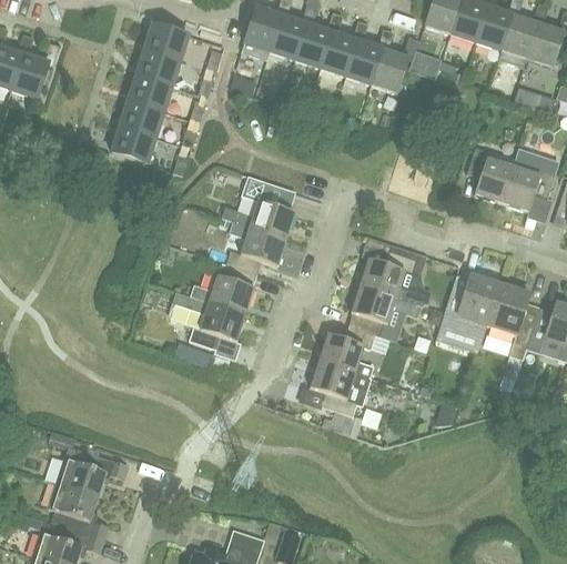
[(273,52),(284,18),(291,0),(280,0),(275,14),(254,8),(243,43),(273,52)]
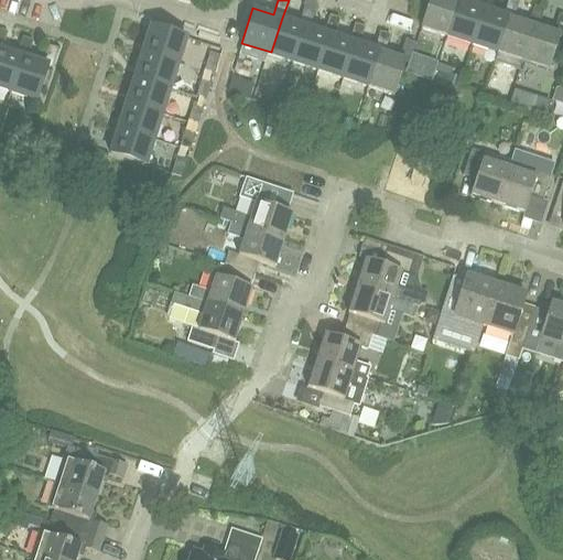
[(451,35),(463,0),(429,0),(420,25),(451,35)]
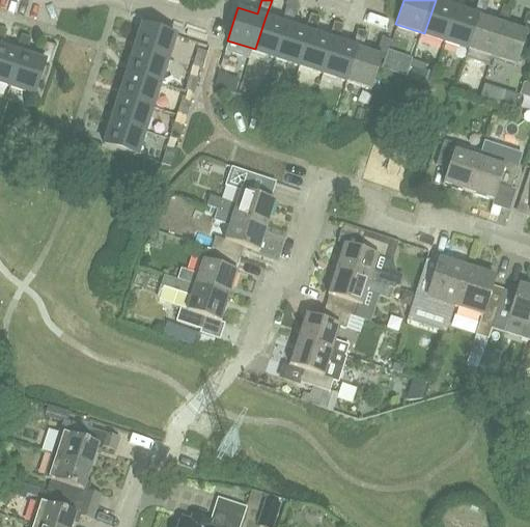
[(448,40),(459,7),(462,0),(451,0),(450,4),(436,0),(424,33),(448,40)]
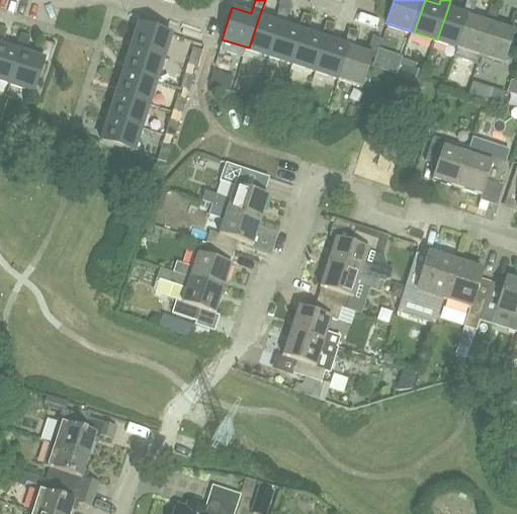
[(461,48),(471,15),(477,0),(465,0),(461,12),(448,7),(437,39),(461,48)]
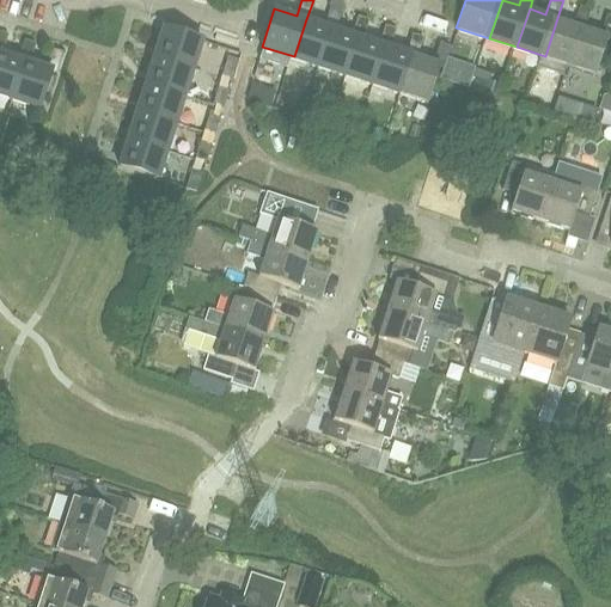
[(572,65),(584,26),(591,7),(580,4),(573,23),(557,18),(545,56),(572,65)]
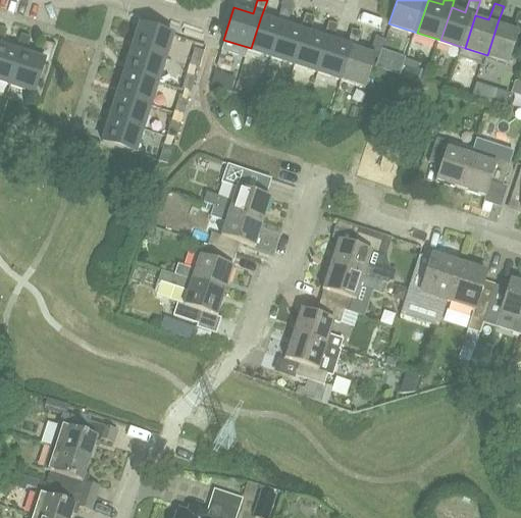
[(274,56),(284,23),(291,7),(281,4),(276,20),(261,16),(251,48),(274,56)]
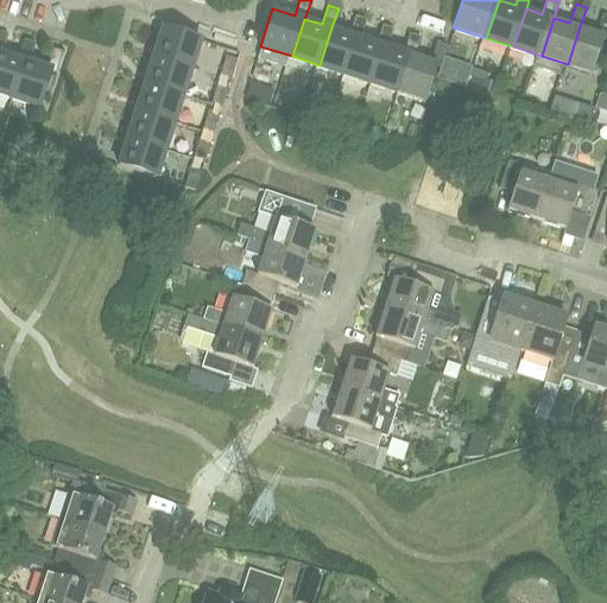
[(596,32),(580,26),(568,64),(590,71),(602,35),(606,36),(606,13),(602,13),(596,32)]
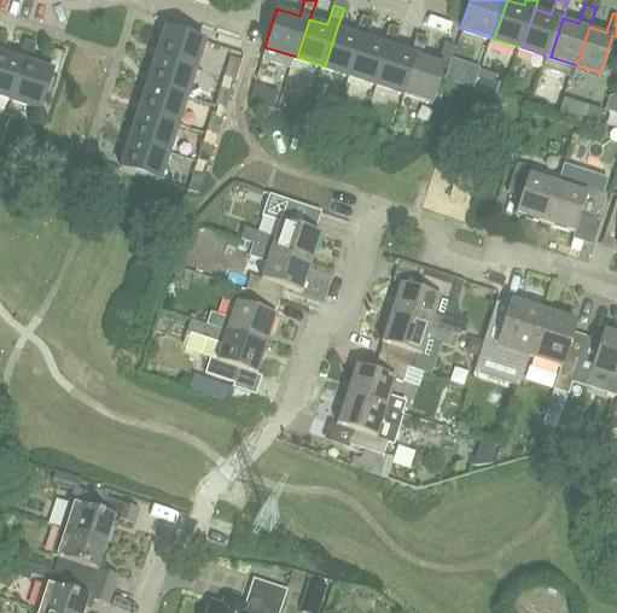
[(353,75),(365,38),(371,17),(361,15),(355,34),(337,28),(325,66),(353,75)]
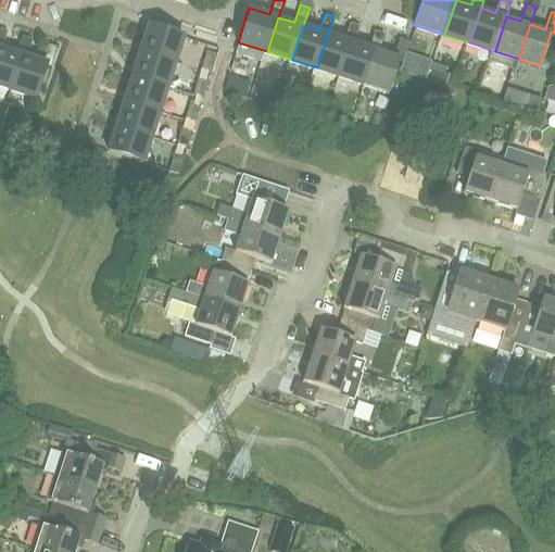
[(341,75),(353,41),(358,24),(349,21),(343,38),(328,34),(317,67),(341,75)]
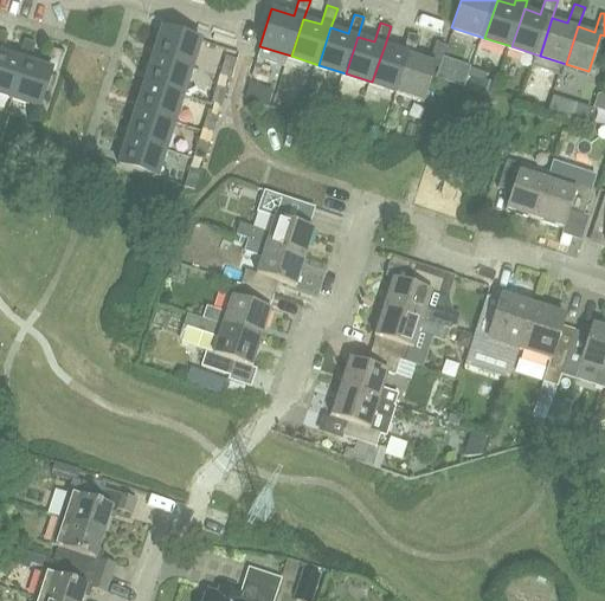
[(161,27),(153,55),(191,66),(199,39),(161,27)]
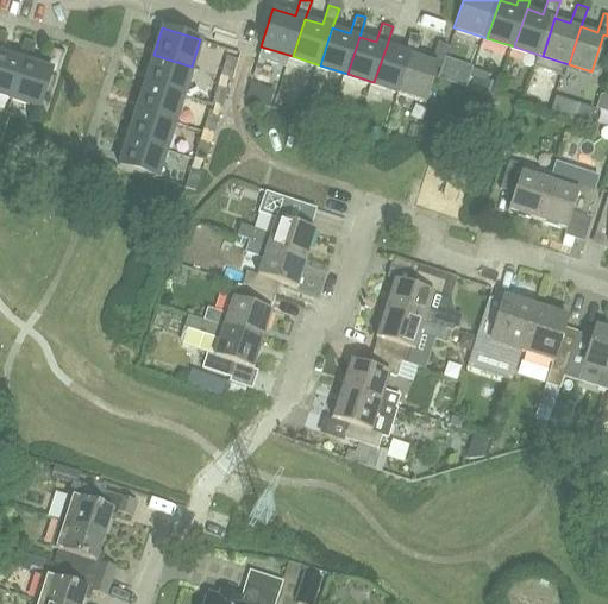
[(400,92),(413,54),(419,35),(408,31),(402,50),(387,45),(374,82),(400,92)]
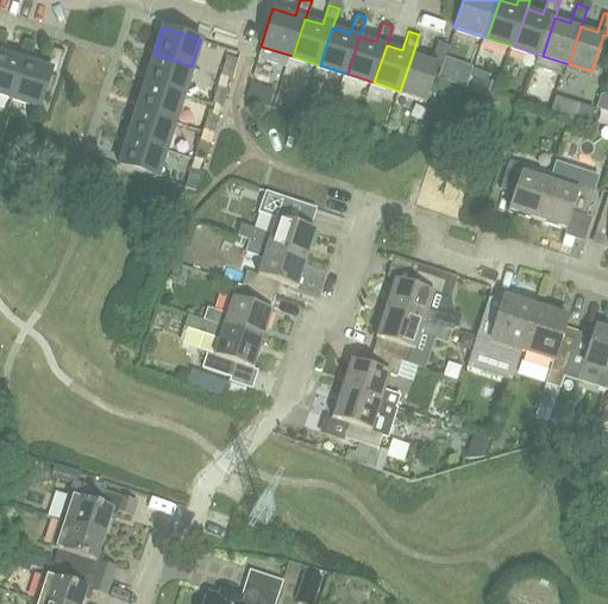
[(0,93),(17,99),(29,61),(35,42),(24,38),(18,57),(0,51),(0,93)]
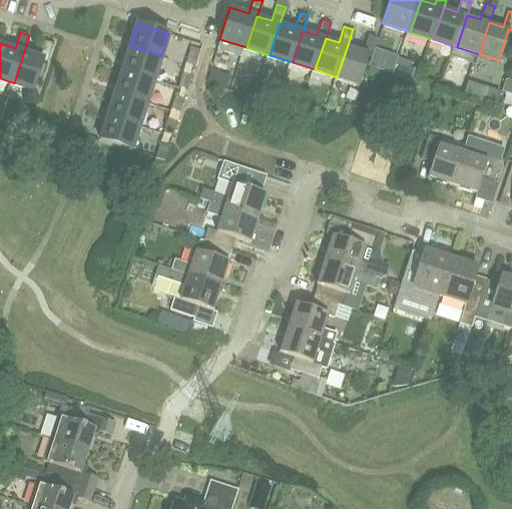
[(363,50),(348,45),(337,77),(358,83),(368,52),(372,53),(377,36),(368,34),(363,50)]
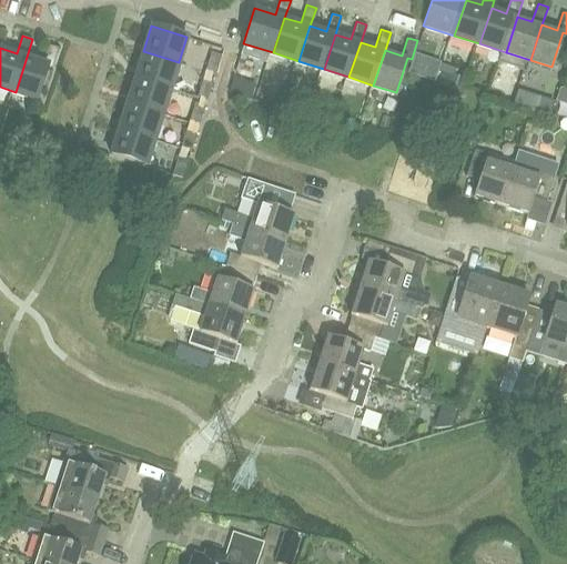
[(41,61),(27,57),(16,92),(37,99),(47,66),(51,67),(58,47),(48,43),(41,61)]
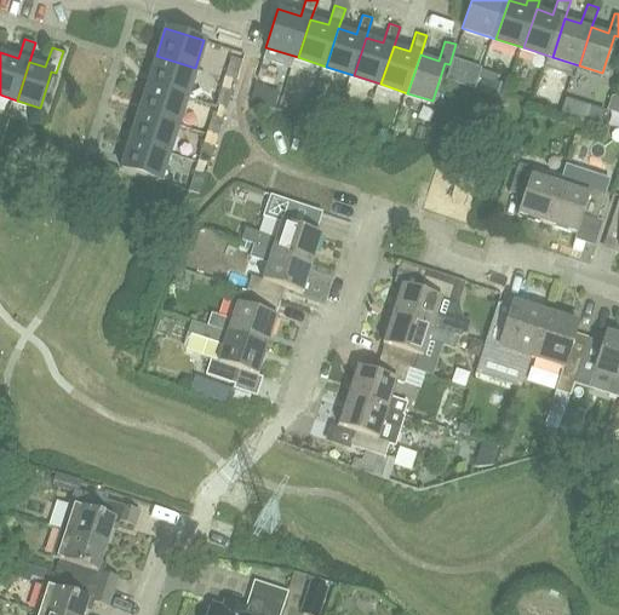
[(187,96),(195,68),(156,56),(147,84),(187,96)]
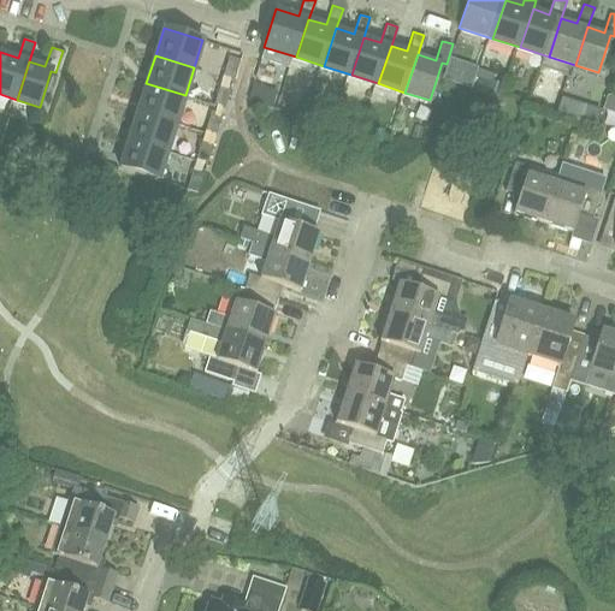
[(232,79),(238,59),(229,57),(223,77),(232,79)]
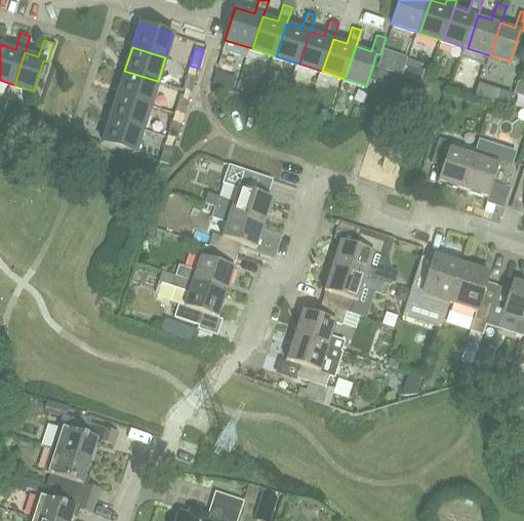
[(151,104),(158,81),(124,71),(117,93),(151,104)]
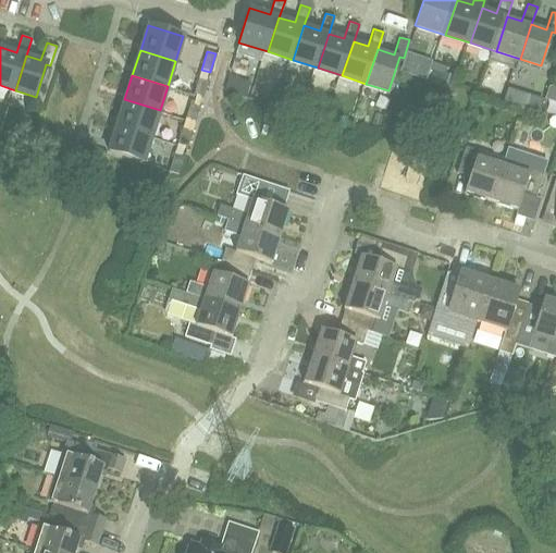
[(208,78),(199,76),(194,95),(202,97),(208,78)]
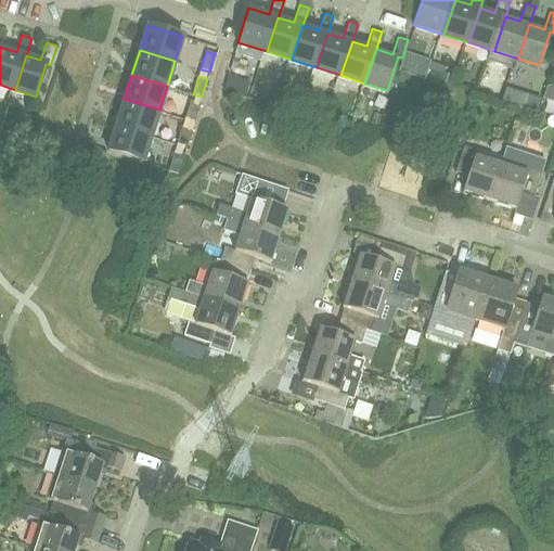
[(151,135),(159,110),(124,99),(116,124),(151,135)]
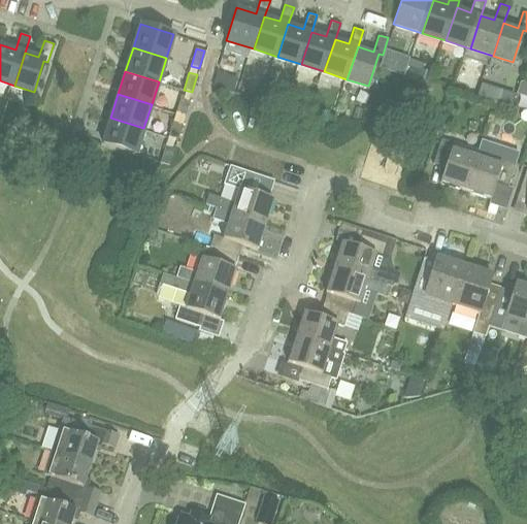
[(182,95),(176,113),(185,116),(190,98),(182,95)]
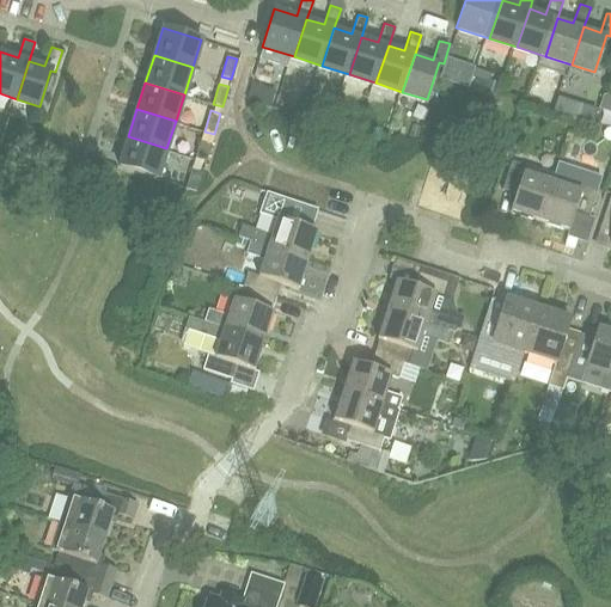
[(158,176),(166,148),(128,136),(120,164),(158,176)]
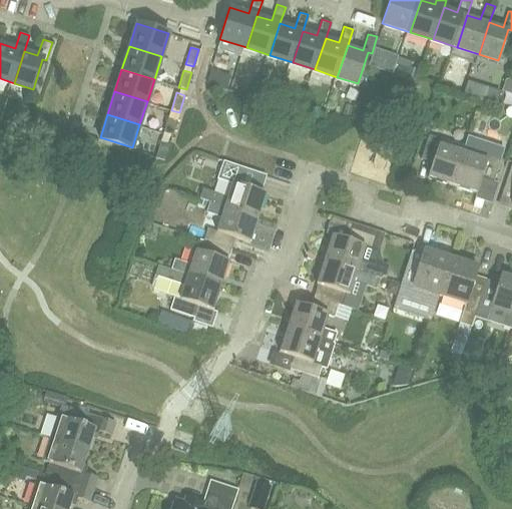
[(169,115),(164,132),(172,134),(177,118),(169,115)]
